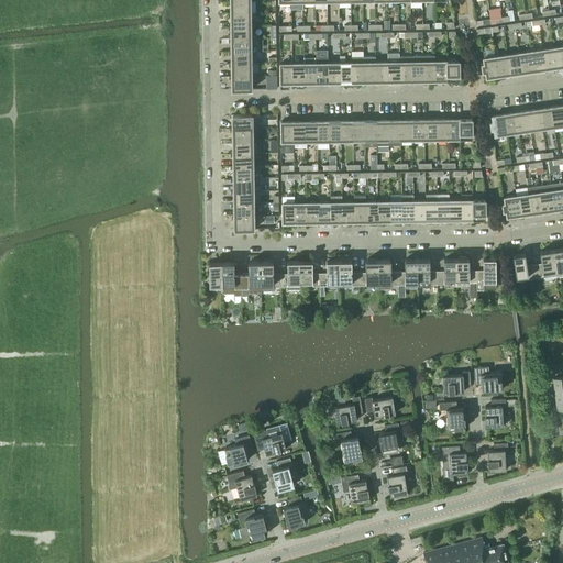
[(251,12),(250,0),(230,0),(231,13),(251,12)]
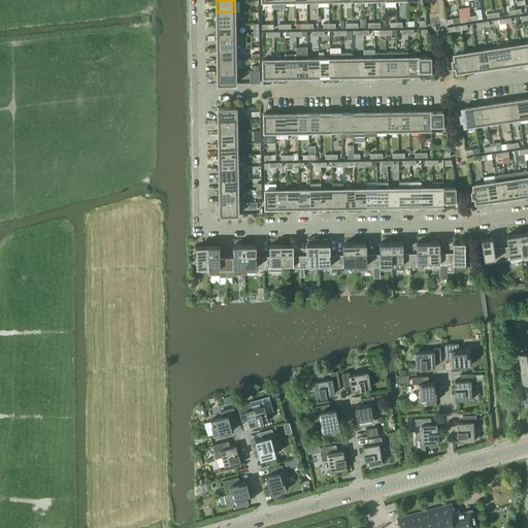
[(235,24),(235,11),(217,12),(217,24),(235,24)]
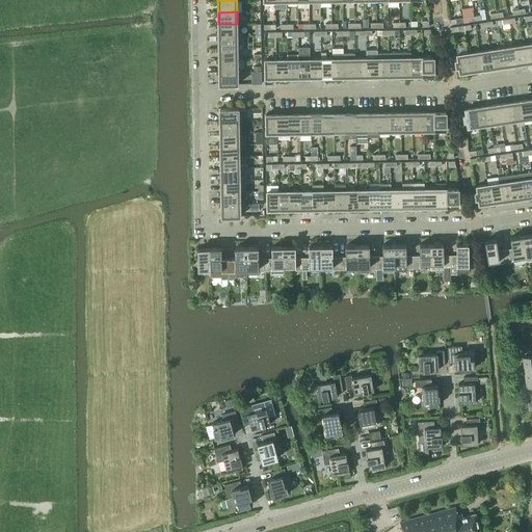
[(237,35),(237,24),(218,24),(218,36),(237,35)]
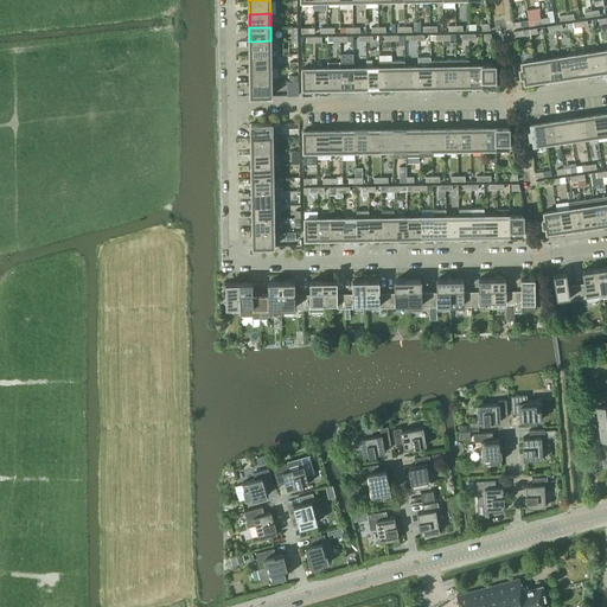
[(270,55),(270,40),(249,42),(249,55),(270,55)]
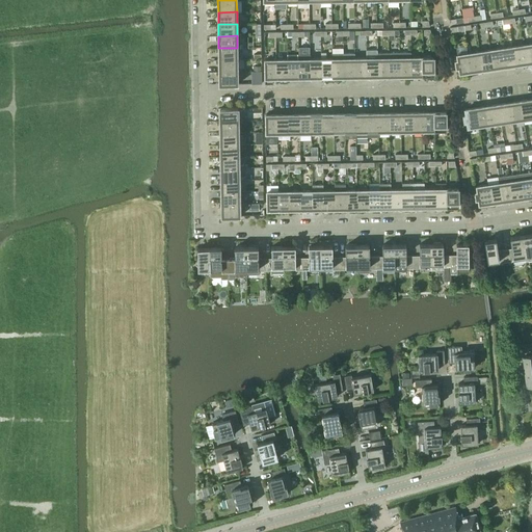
[(515,64),(527,62),(524,45),(512,46),(515,64)]
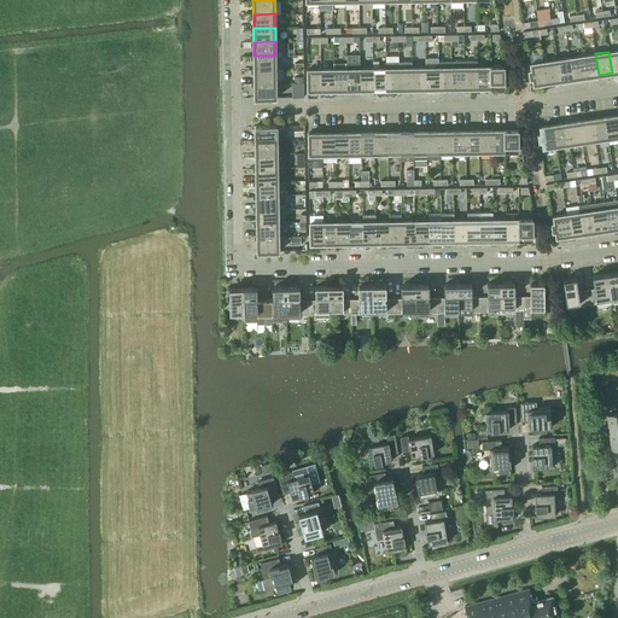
[(595,53),(583,56),(586,77),(599,75),(595,53)]
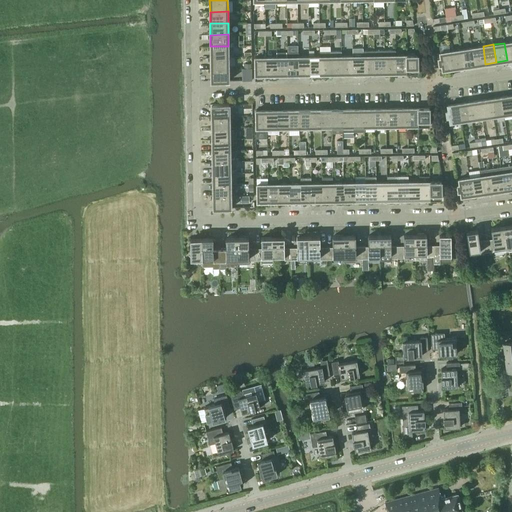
[(228,57),(228,46),(210,46),(210,57),(228,57)]
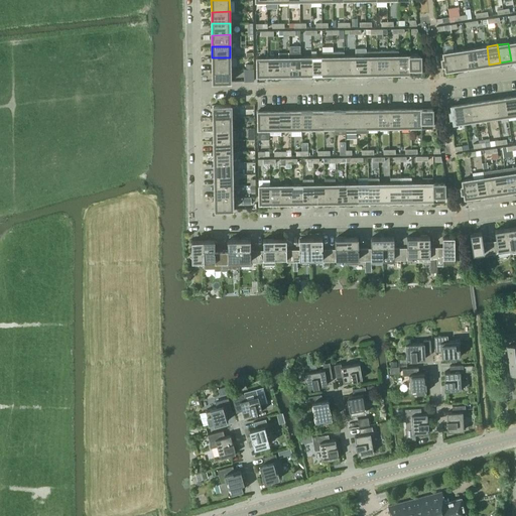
[(487,46),(476,47),(478,66),(489,65),(487,46)]
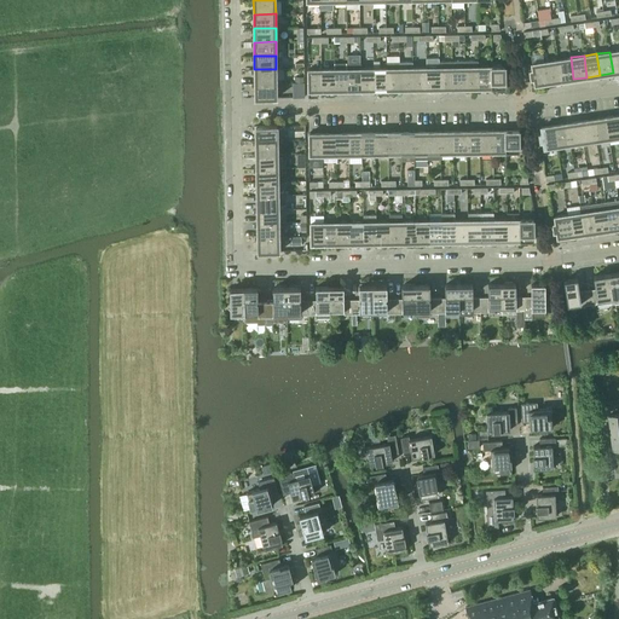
[(571,57),(557,59),(561,81),(573,79),(571,57)]
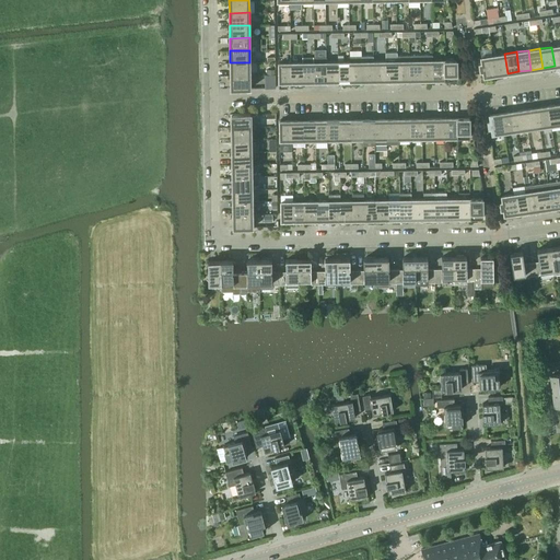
[(504,54),(492,56),(496,74),(508,73),(504,54)]
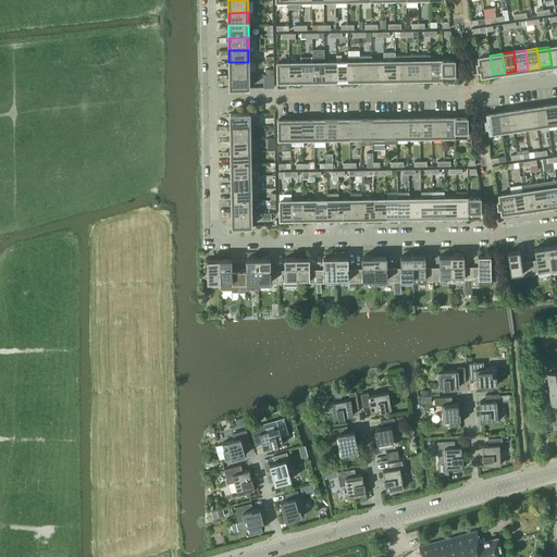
[(336,61),(336,81),(348,81),(347,56),(347,54),(336,54),(336,61)]
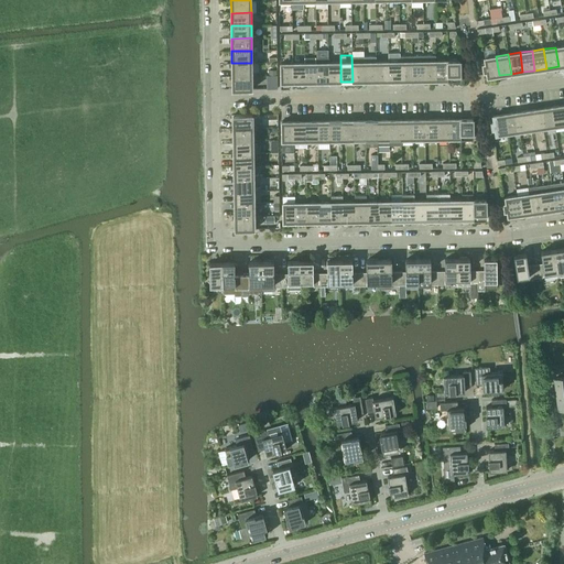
[(317,62),(316,62),(317,82),(328,82),(328,62),(328,56),(317,57),(317,62)]
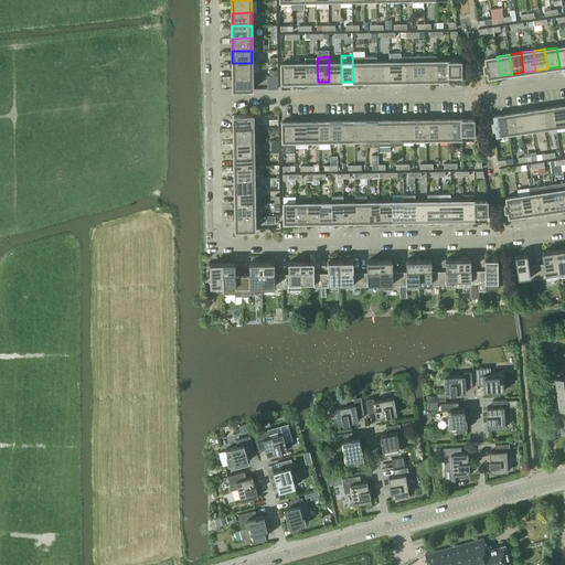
[(352,56),(353,82),(365,82),(364,56),(352,56)]
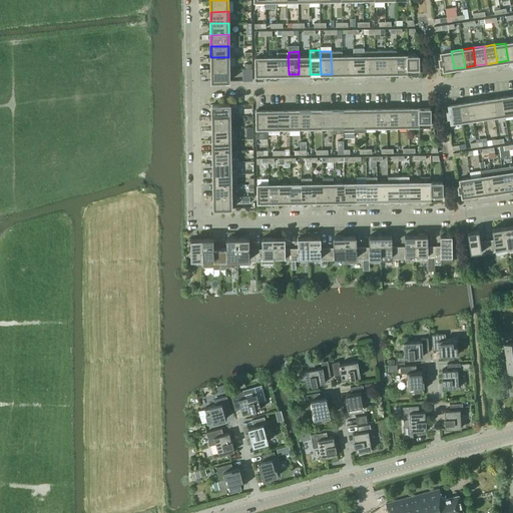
[(342,51),(331,51),(332,74),(343,74),(342,56),(342,51)]
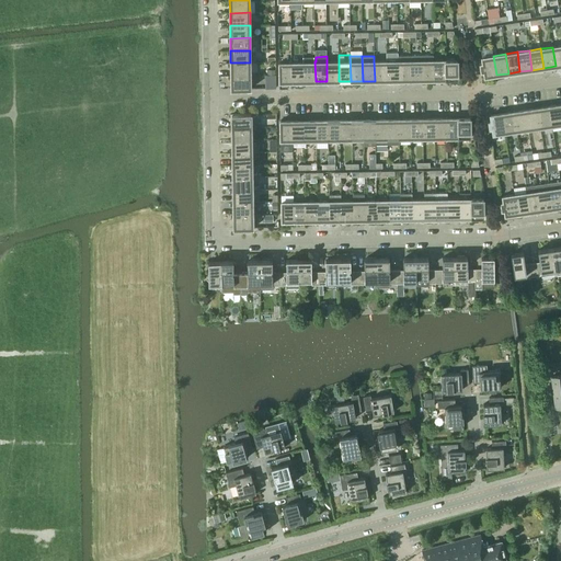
[(398,60),(398,80),(410,80),(410,56),(398,56),(398,60)]
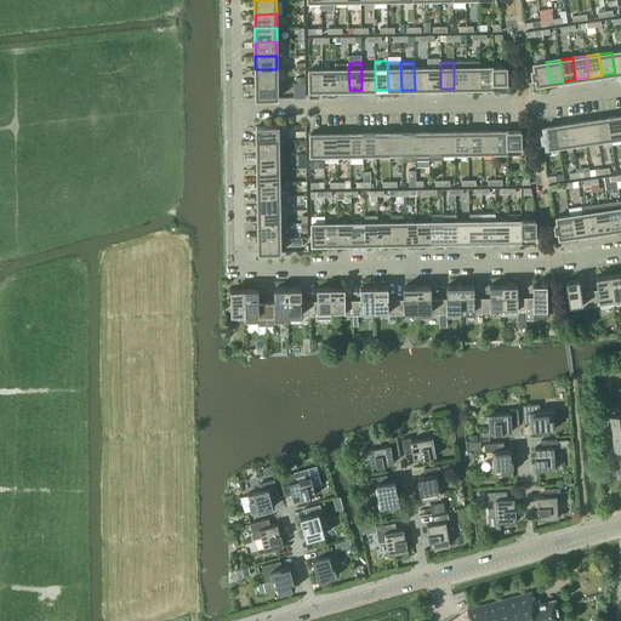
[(454,62),(454,89),(467,89),(467,62),(454,62)]
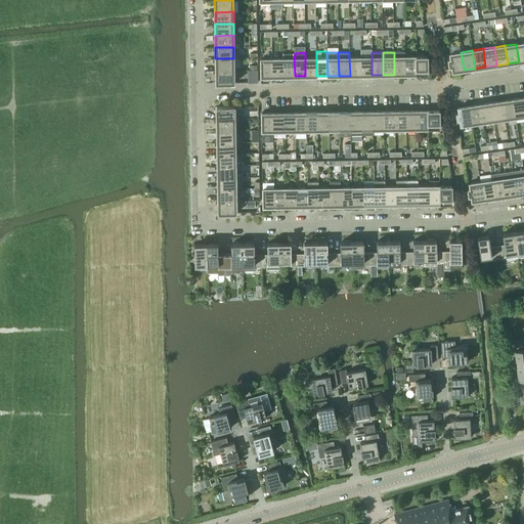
[(405,52),(394,52),(394,75),(405,75),(405,56),(405,52)]
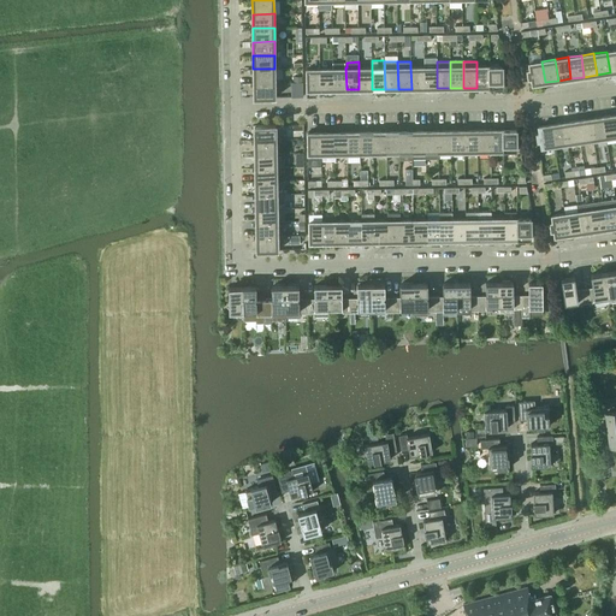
[(532,84),(545,82),(542,61),(528,63),(532,84)]
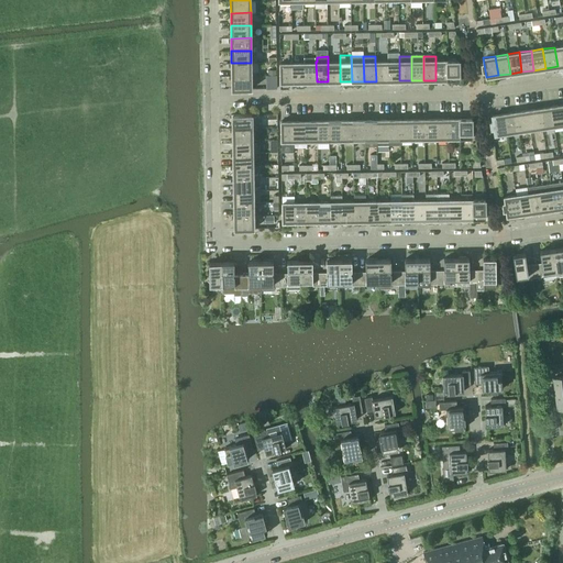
[(460,59),(446,61),(448,80),(460,79),(460,59)]
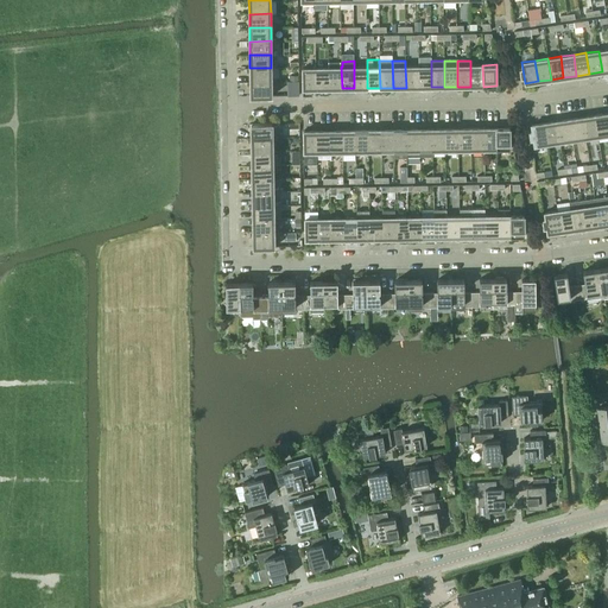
[(418,65),(405,67),(406,88),(419,87),(418,65)]
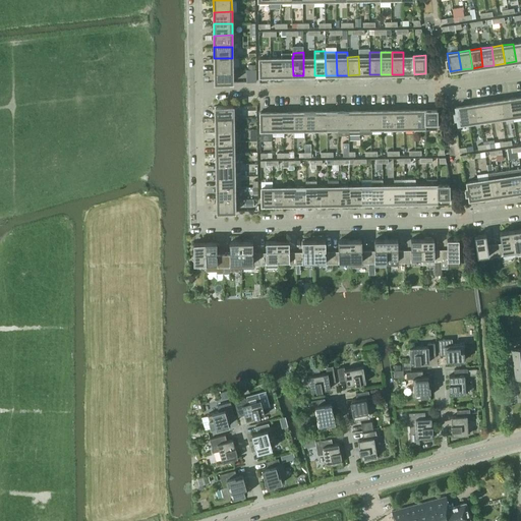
[(359,74),(369,74),(369,56),(358,56),(359,74)]
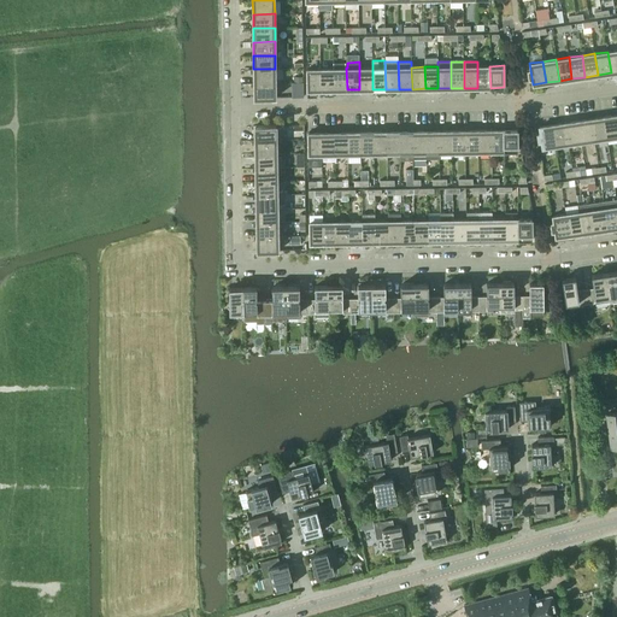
[(489,66),(477,66),(477,88),(491,88),(489,66)]
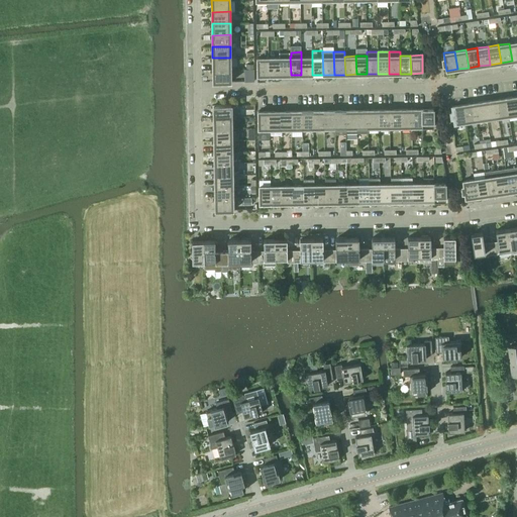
[(280,76),(291,75),(290,57),(279,58),(280,76)]
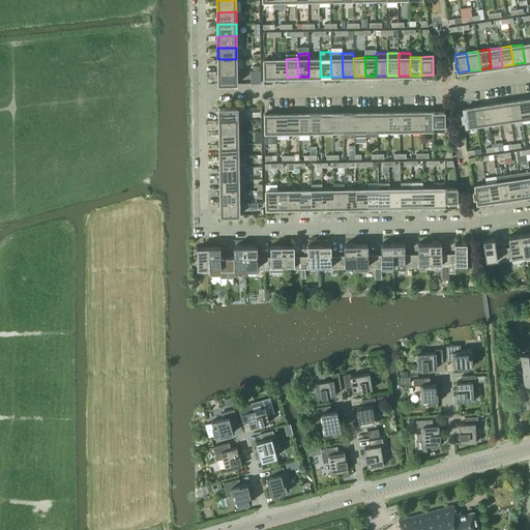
[(308,77),(320,77),(320,58),(308,58),(308,77)]
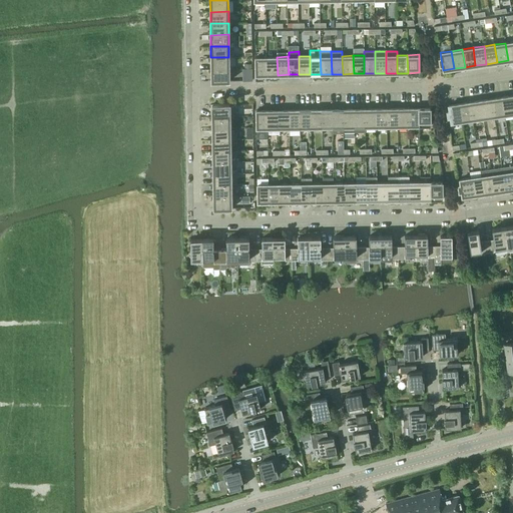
[(229,69),(228,57),(210,57),(211,69),(229,69)]
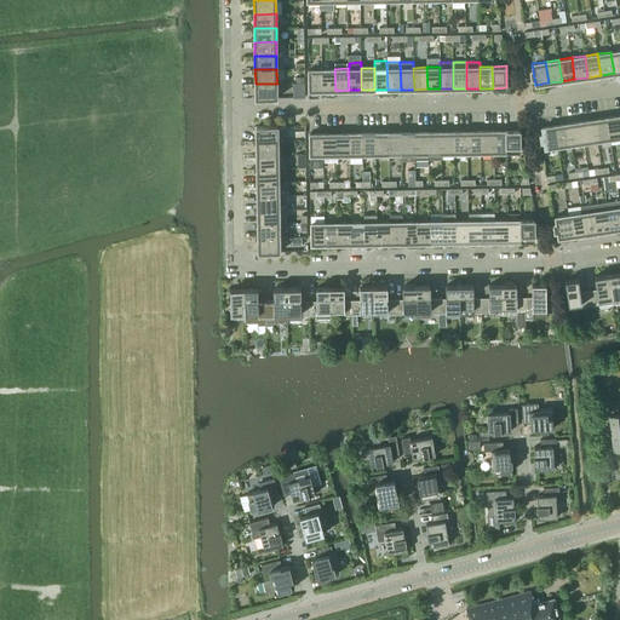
[(319,91),(322,91),(322,69),(308,69),(309,97),(319,97),(319,91)]
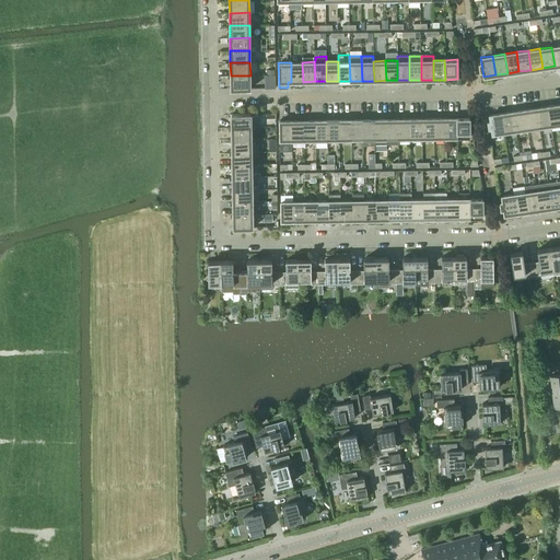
[(302,62),(291,62),(291,82),(303,82),(302,62)]
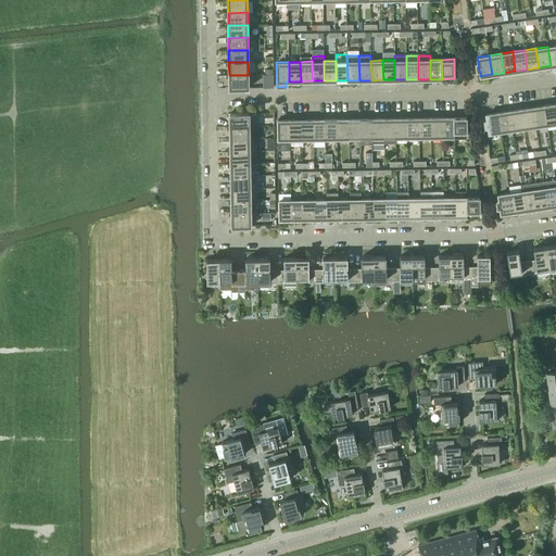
[(274,74),(263,74),(263,87),(274,87),(274,74)]
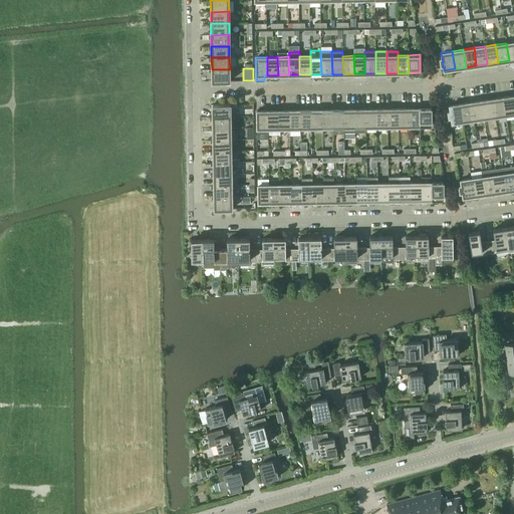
[(230,80),(230,69),(212,69),(212,81),(230,80)]
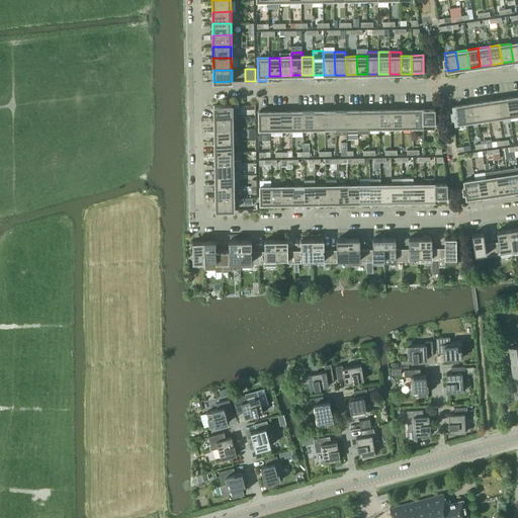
[(517,98),(517,96),(507,98),(510,115),(517,114),(517,98)]
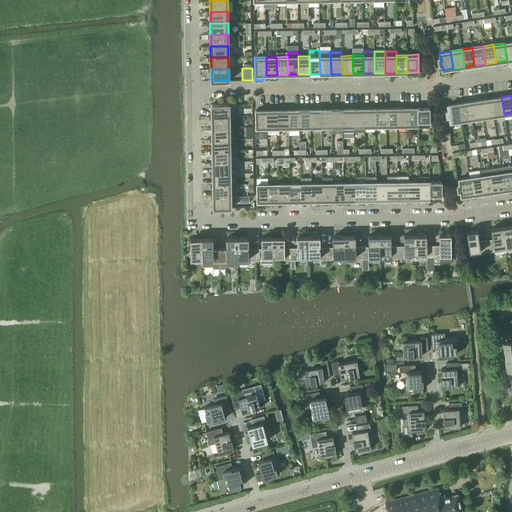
[(493,116),(504,114),(501,97),(490,98),(493,116)]
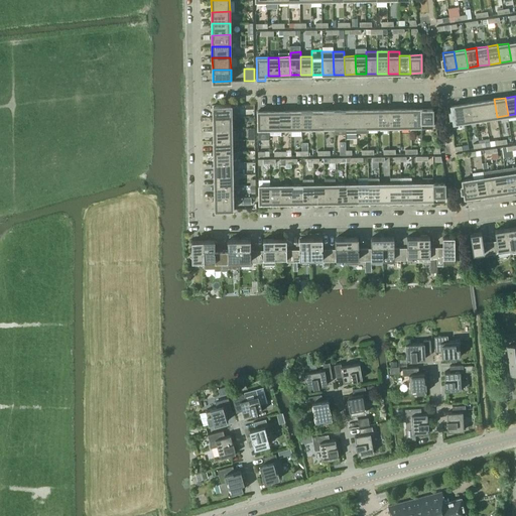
[(494,99),(483,101),(486,119),(497,117),(494,99)]
